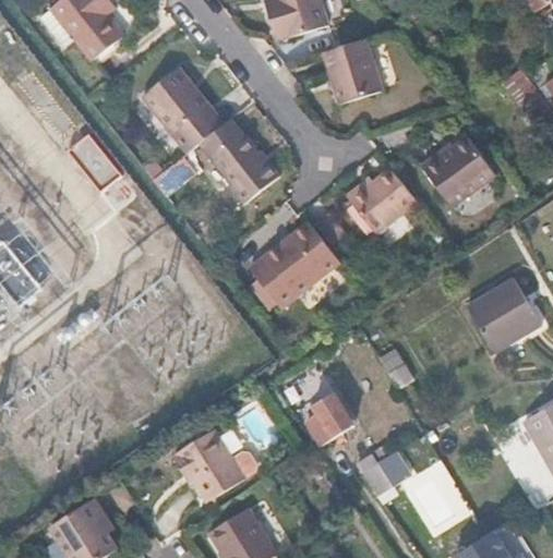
[(123,33),(106,11),(100,4),(106,0),(55,0),(48,5),(91,59),(123,33)]
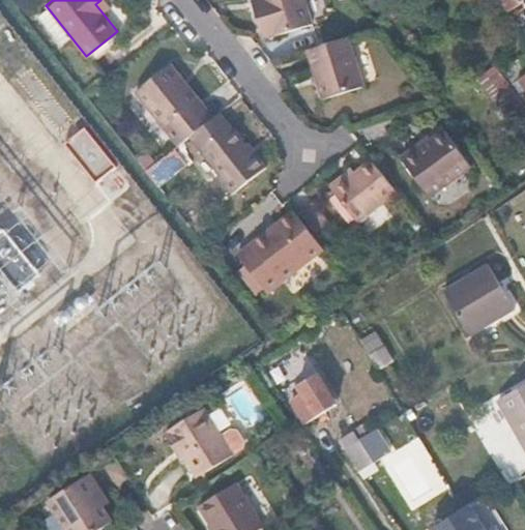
[(100,0),(95,4),(100,10),(108,4),(105,0),(100,0)]
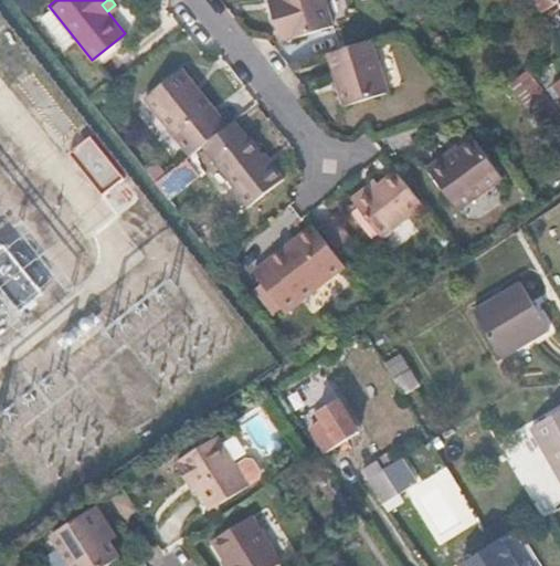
[(262,16),(271,44),(280,41),(281,43),(319,31),(309,0),(266,0),(270,9),(271,13),(262,16)]
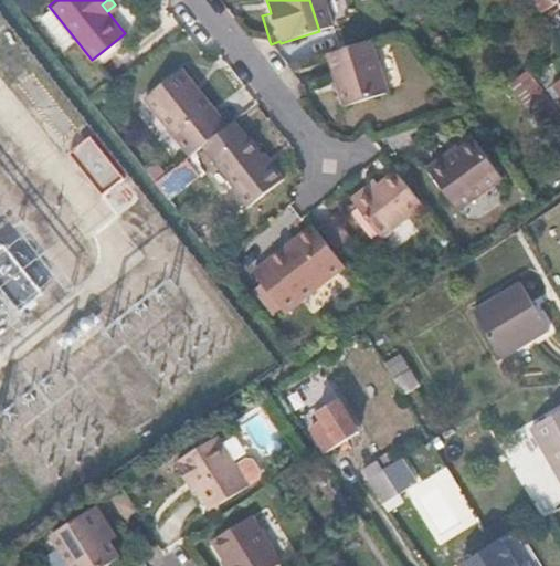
[(559,0),(536,0),(543,10),(558,0),(559,0)]
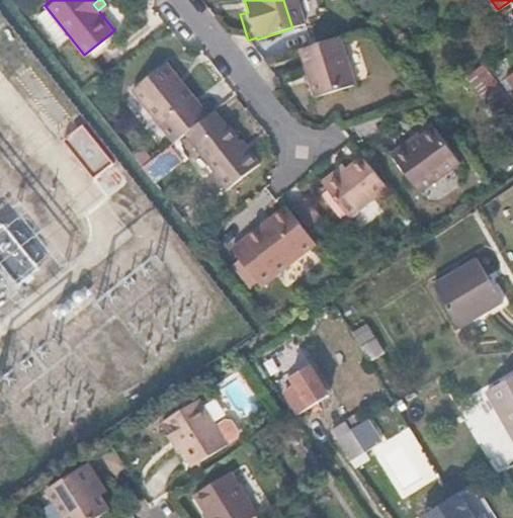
[(339,35),(300,49),(315,97),(354,86),(339,35)]
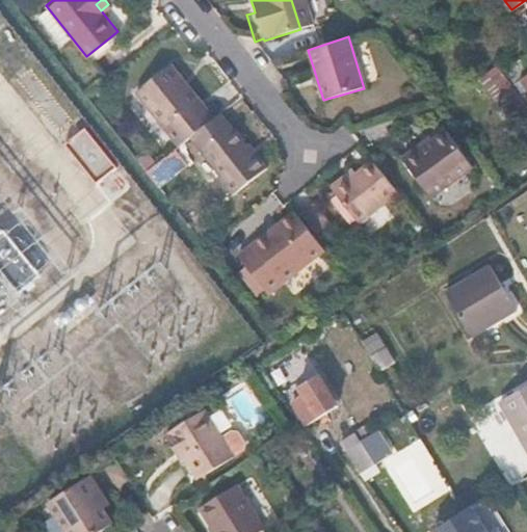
[(526,56),(526,54),(501,71),(511,84),(526,73),(526,56)]
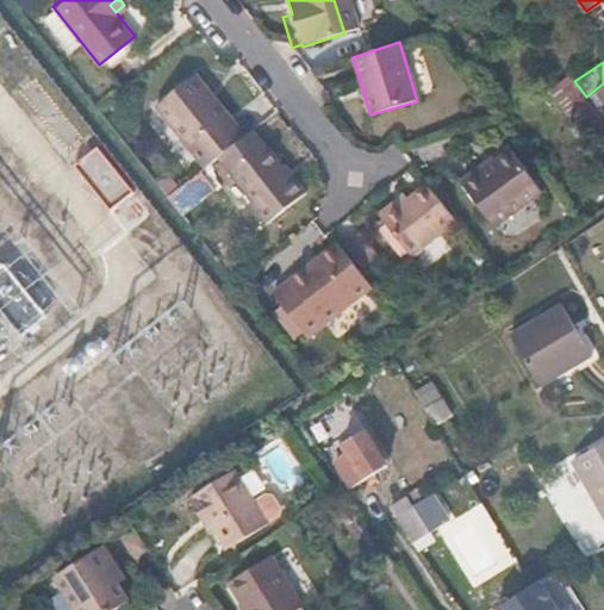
[(153,101),(201,163),(215,153),(236,136),(201,91),(205,87),(192,70),(153,101)]
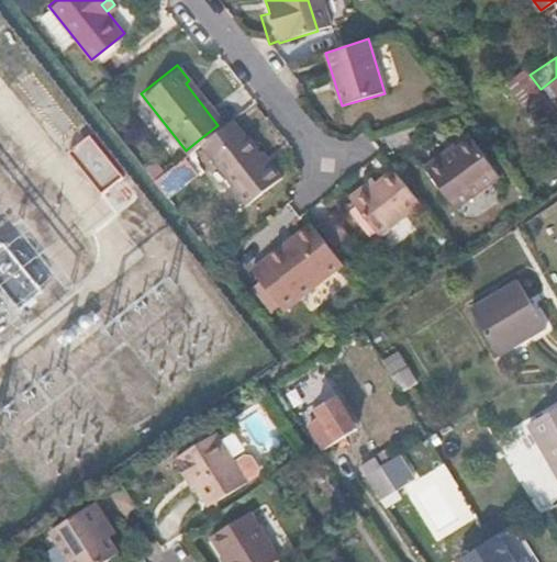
[(556,77),(541,89),(547,98),(553,93),(555,97),(556,94),(556,77)]
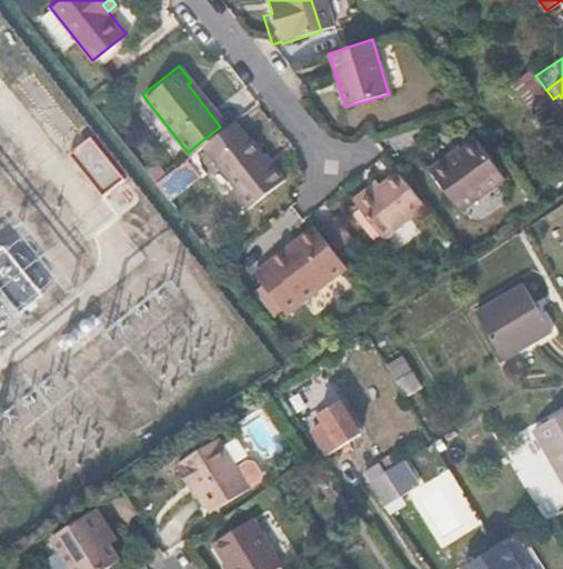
[(224,122),(191,81),(188,85),(220,127),(224,122)]
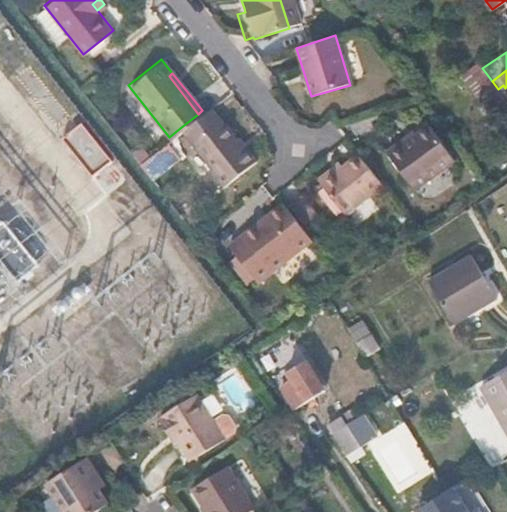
[(198,114),(180,128),(209,166),(207,168),(221,185),(254,160),(243,145),(240,148),(207,107),(202,110),(198,114)]
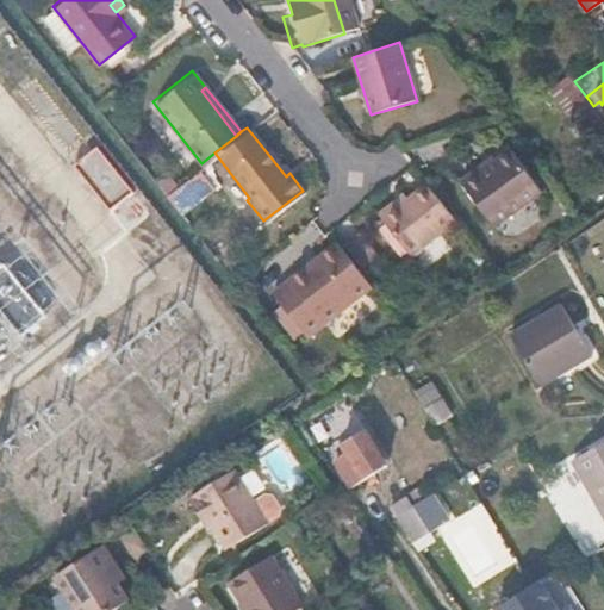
[(509,150),(493,162),(477,173),(474,169),(458,182),(492,226),(540,191),(509,150)]
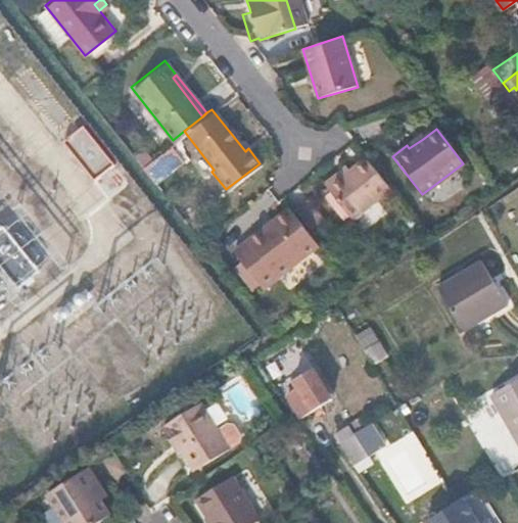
[(409,148),(423,139),(420,135),(407,145),(409,148)]
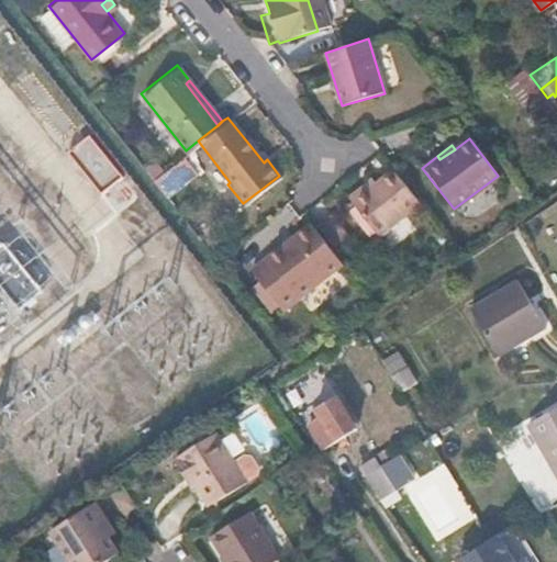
[(164,203),(196,179),(181,161),(151,187),(164,203)]
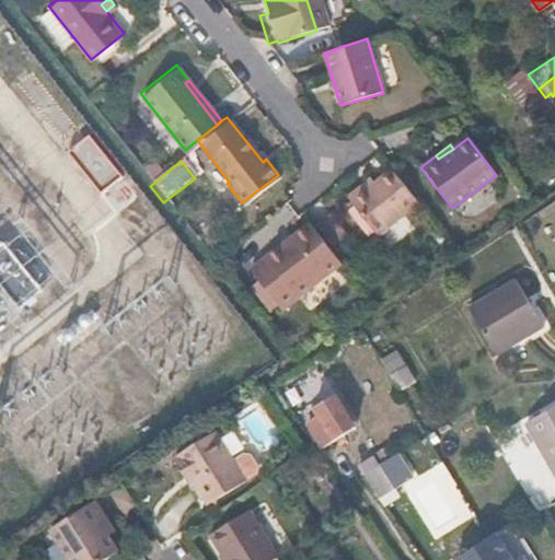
[(374,233),(417,200),(390,166),(374,179),(347,199),(374,233)]
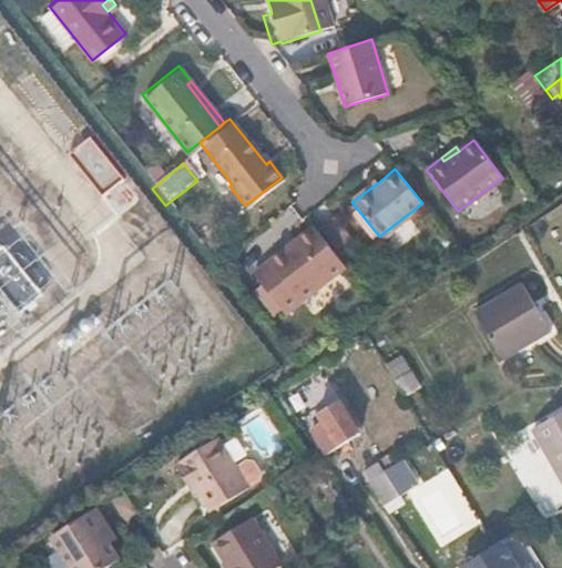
[(348,199),(351,202),(379,182),(374,178),(348,199)]
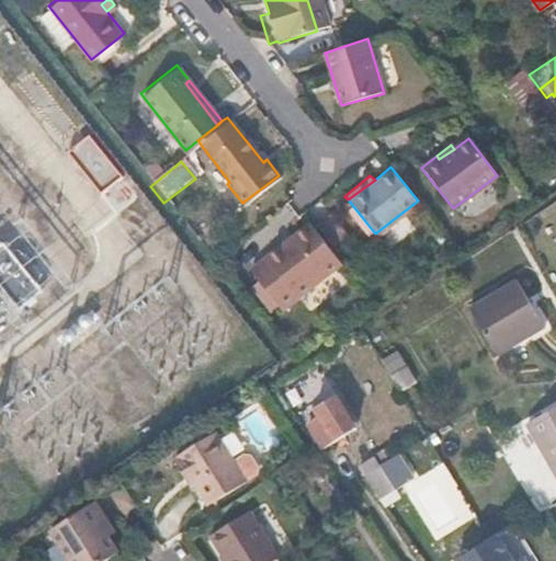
[(0,330),(48,293),(38,279),(41,268),(0,218),(0,330)]
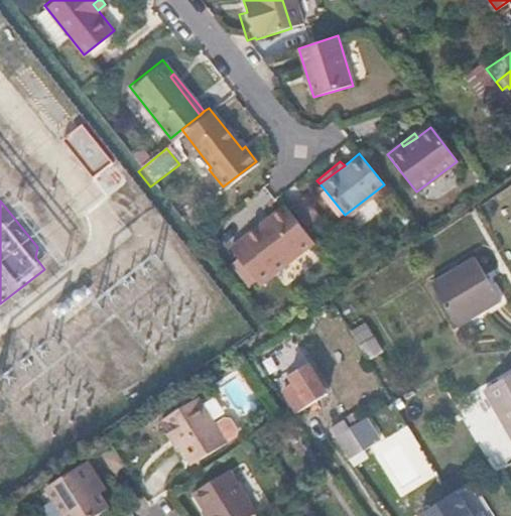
[(257,282),(311,240),(283,204),(265,217),(268,221),(246,238),(243,234),(228,246),(257,282)]
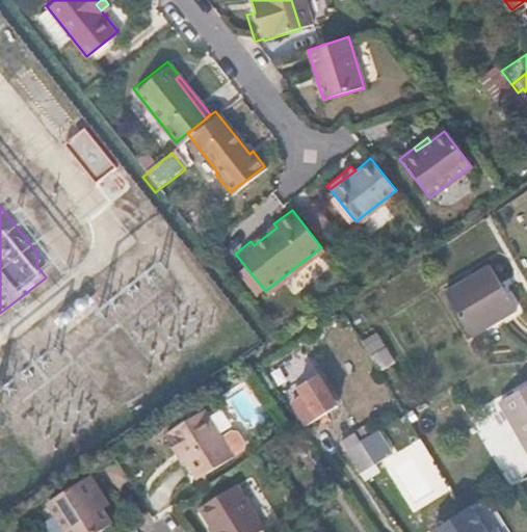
[(273,223),(251,241),(254,245),(277,228),(273,223)]
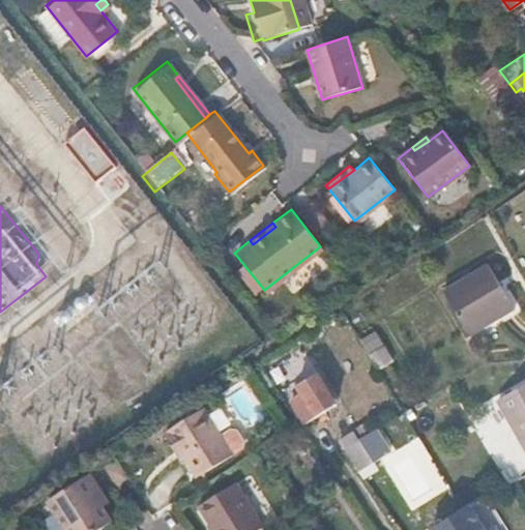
[(513,310),(486,265),(441,291),(468,336),(513,310)]
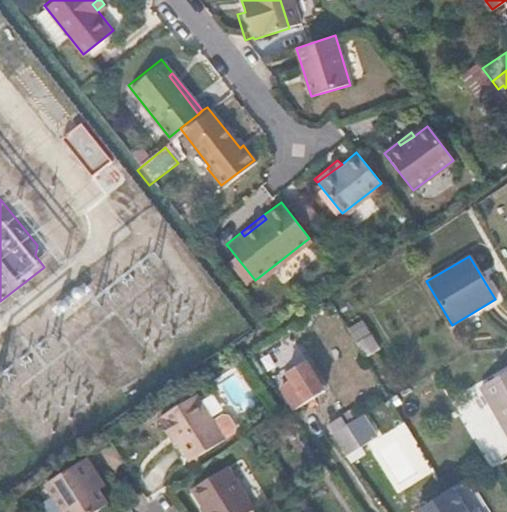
[(359,321),(343,331),(361,360),(377,350),(359,321)]
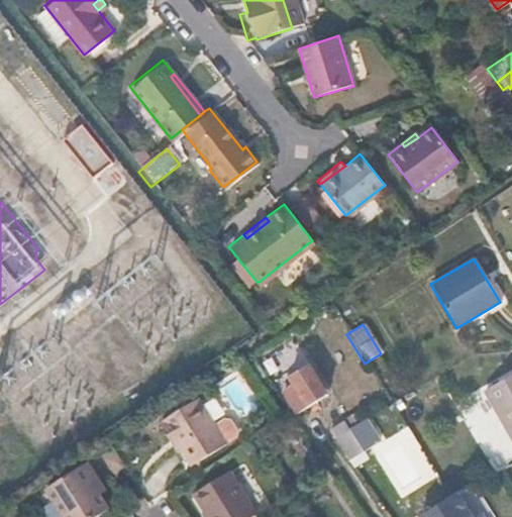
[(325,394),(306,366),(288,377),(293,386),(282,393),(295,413),(325,394)]
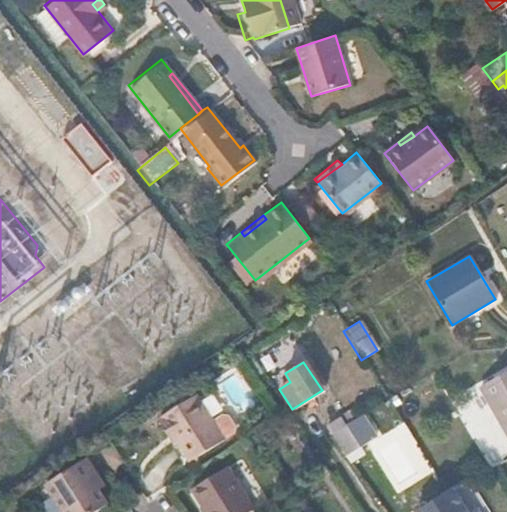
[(506,370),(477,388),(506,436),(506,370)]
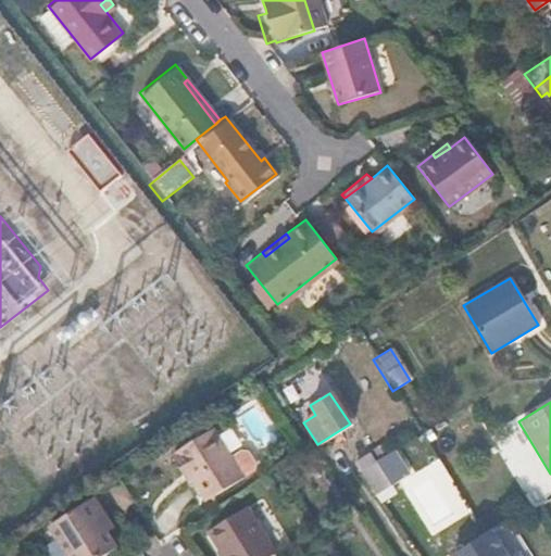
[(255,426),(242,406),(230,413),(245,434),(255,426)]
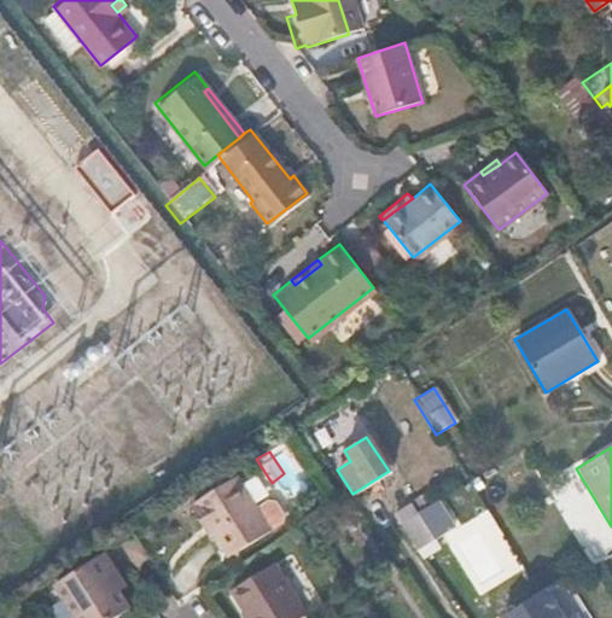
[(185,508),(197,528),(202,524),(207,531),(223,558),(266,531),(232,478),(190,503),(191,505),(185,508)]
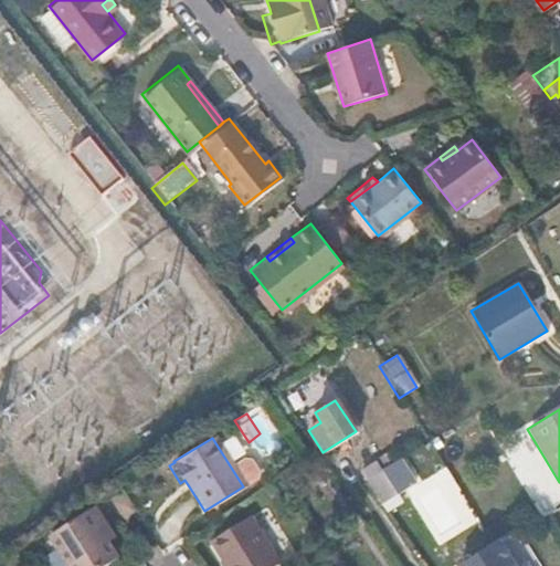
[(395,494),(380,469),(372,457),(362,462),(372,477),(366,482),(380,504),(395,494)]
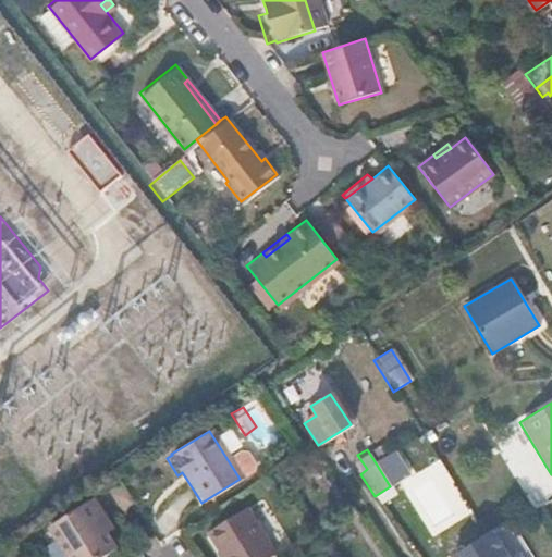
[(182,472),(178,475),(182,482),(186,479),(182,472)]
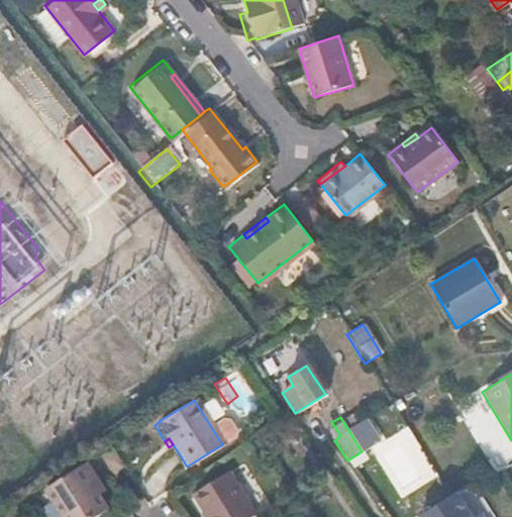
[(95,516),(105,511),(93,493),(87,484),(93,480),(83,464),(42,491),(59,516),(95,516)]
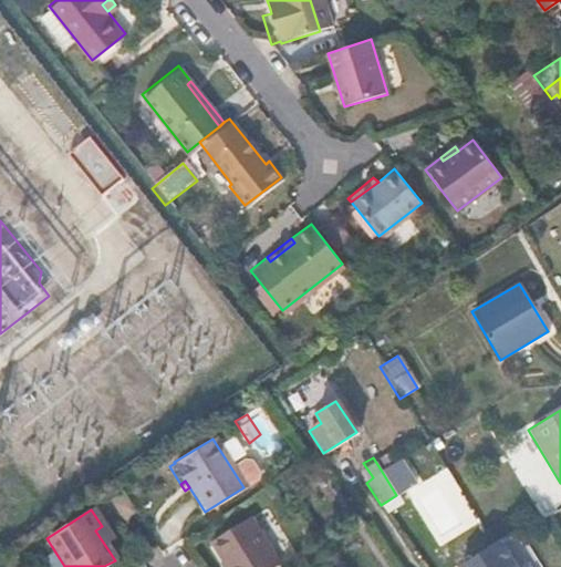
[(271,566),(274,566),(246,521),(207,544),(220,566),(271,566)]
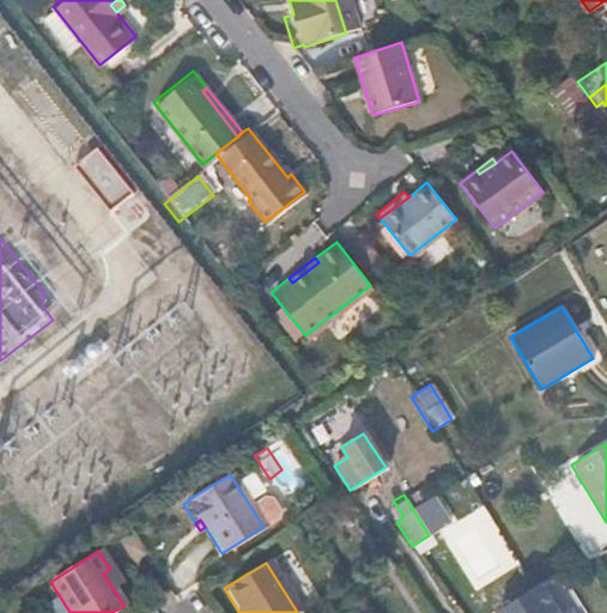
[(103,574),(110,584),(117,580),(110,569),(103,574)]
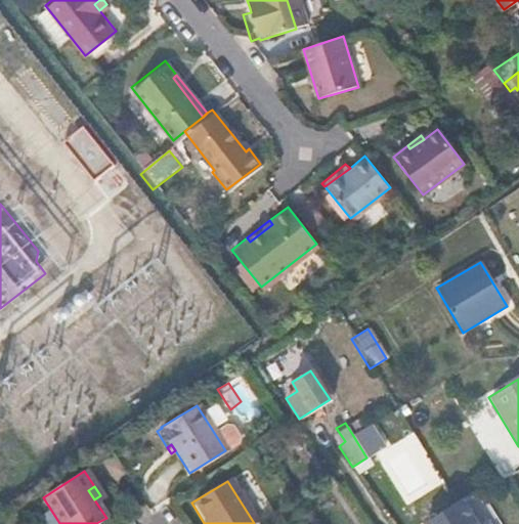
[(474,523),(462,503),(426,523),(474,523)]
